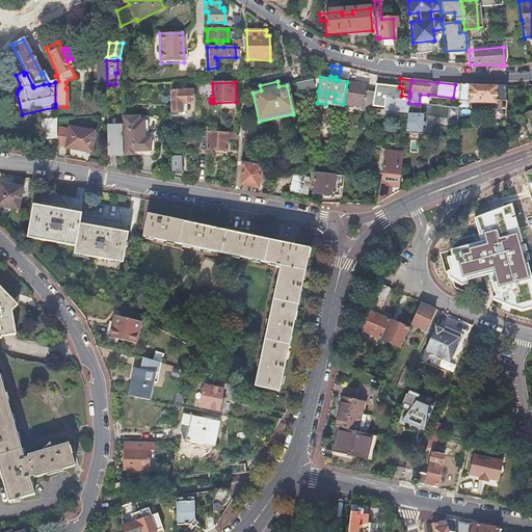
[(347,82),(343,104),(371,109),(371,107),(374,92),(367,91),(368,86),(347,82)]
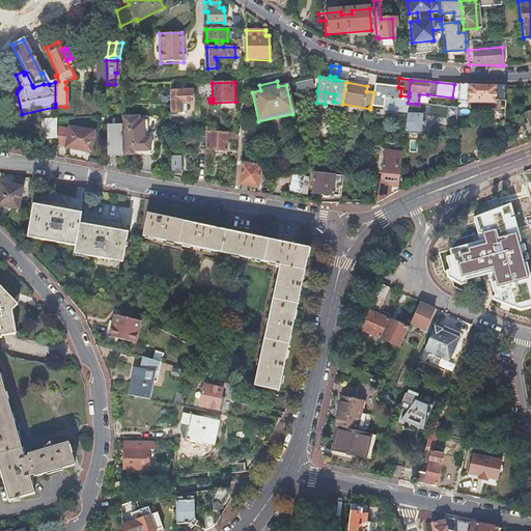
[(408,103),(409,96),(400,95),(401,88),(398,87),(391,86),(374,84),(373,92),(370,107),(375,107),(383,108),(382,111),(407,114),(407,113),(408,103)]
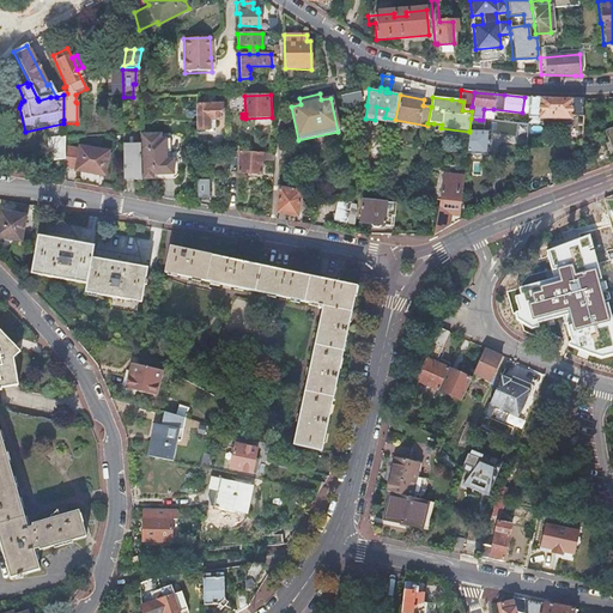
[(528,97),(525,97),(522,113),(493,109),(493,113),(527,116),(527,114),(528,97)]
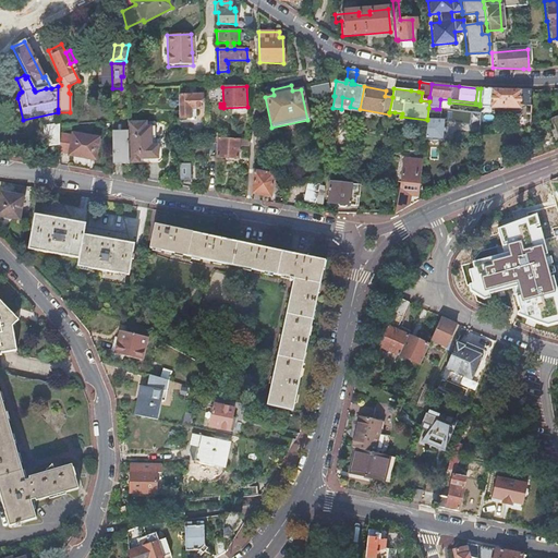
[(530,91),(481,88),(480,104),(530,107),(530,91)]
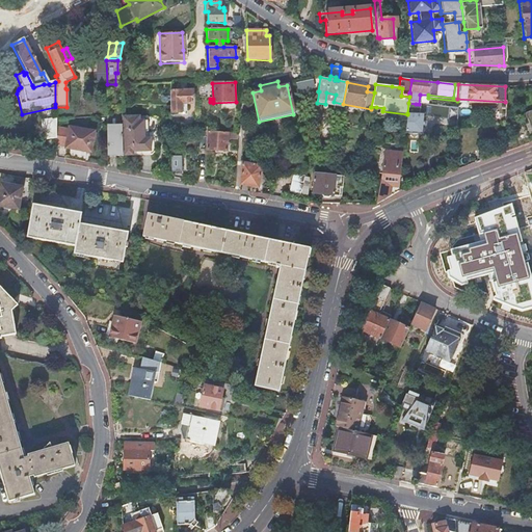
[(190,92),(169,92),(169,113),(180,113),(180,105),(190,105),(190,92)]
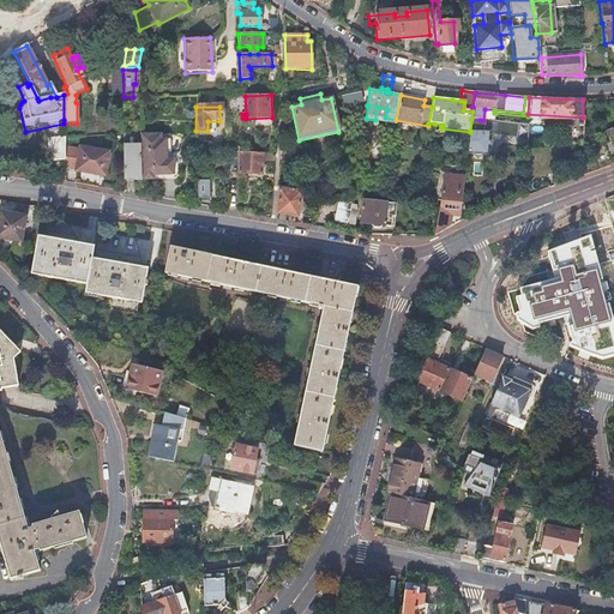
[(494,109),(485,109),(483,120),(493,121),(494,113),(494,109)]
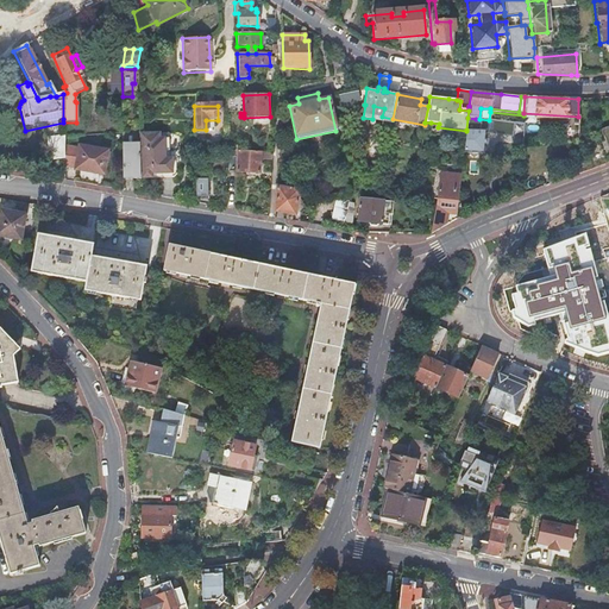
[(468,118),(466,130),(466,131),(465,138),(465,139),(464,154),(483,156),(487,131),(475,130),(476,119),(468,118)]
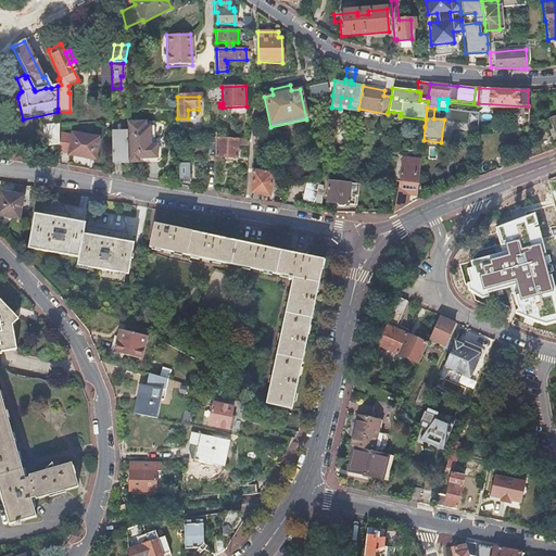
[(425,126),(426,119),(400,116),(401,113),(393,112),(391,123),(408,125),(408,123),(417,124),(417,126),(425,127),(425,126)]
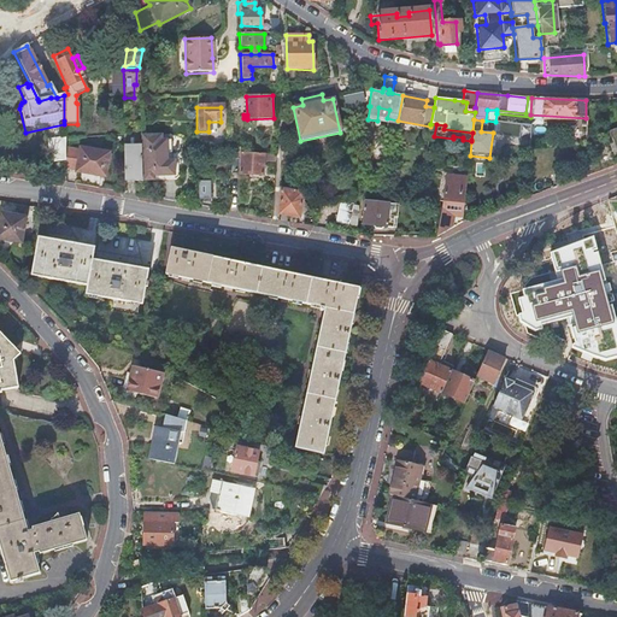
[(141,137),(140,137),(141,148),(141,181),(142,181),(142,182),(153,182),(153,177),(174,177),(174,162),(165,163),(165,154),(170,154),(170,141),(160,141),(160,136),(141,136),(141,137)]
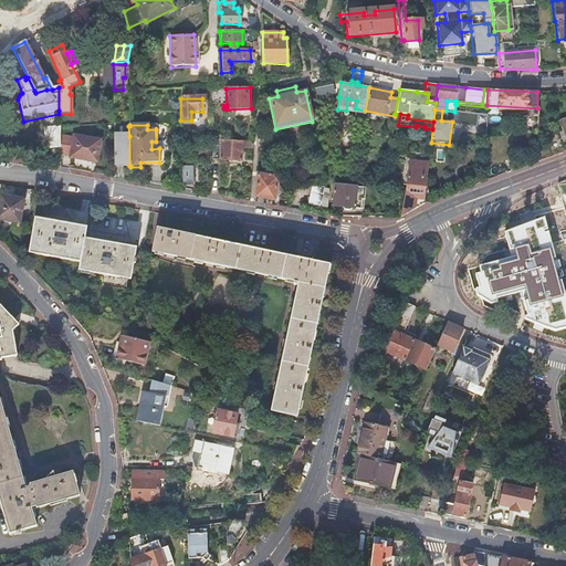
[(46,138),(59,138),(59,136),(59,126),(43,126),(42,138),(46,138)]
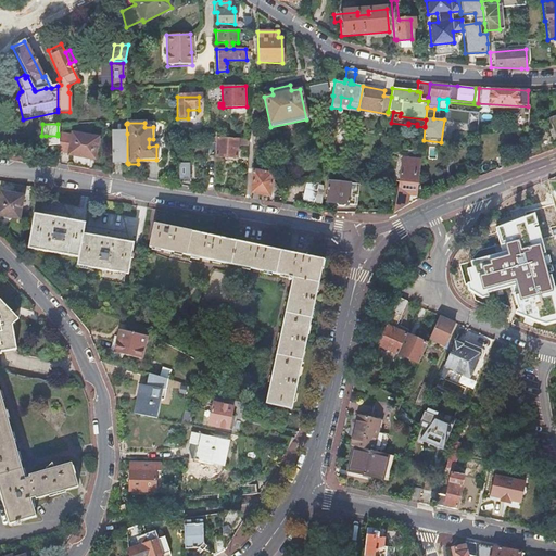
[(71,137),(58,134),(58,136),(58,152),(67,154),(67,155),(93,160),(97,138),(71,134),(71,137)]
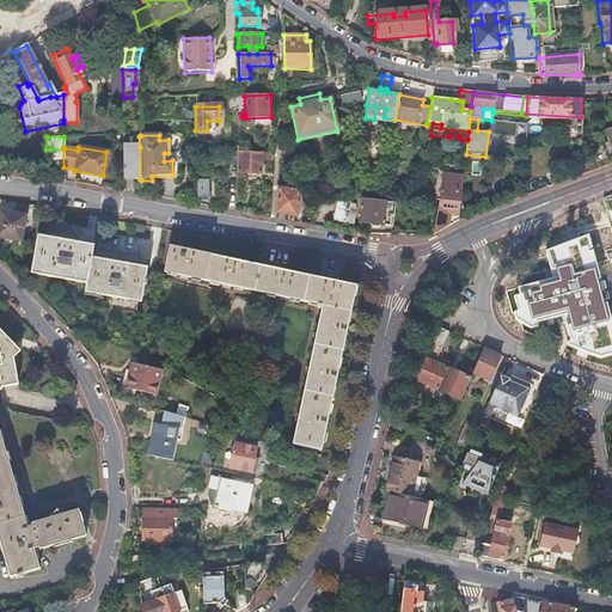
[(140,147),(122,147),(122,181),(140,179),(140,147)]
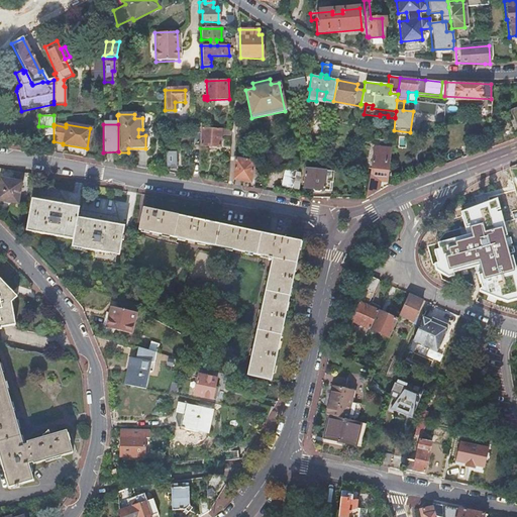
[(42,134),(54,134),(54,126),(42,126),(42,134)]
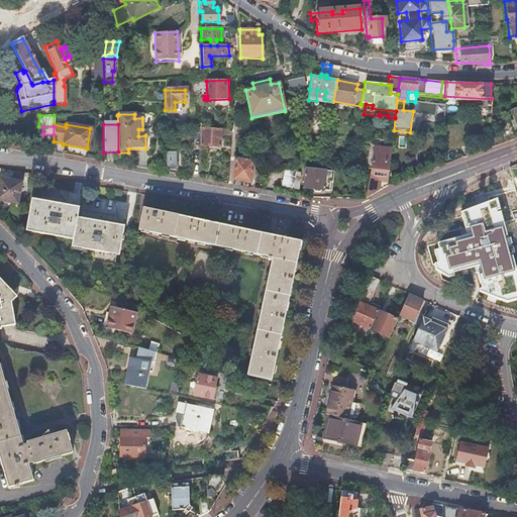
[(202,128),(194,127),(193,145),(220,147),(221,134),(221,129),(202,128)]
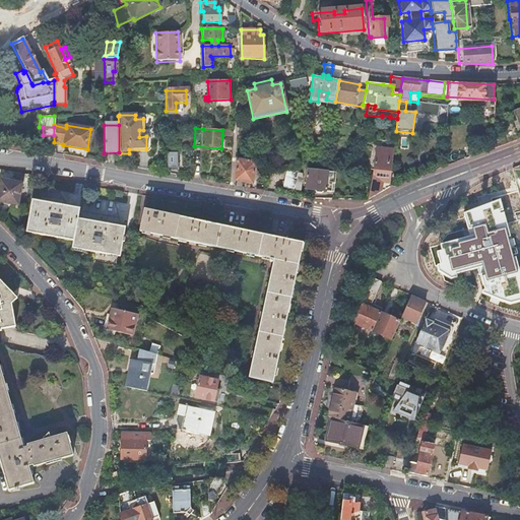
[(390,184),(394,149),(377,148),(368,200),(381,192),(382,183),(390,184)]
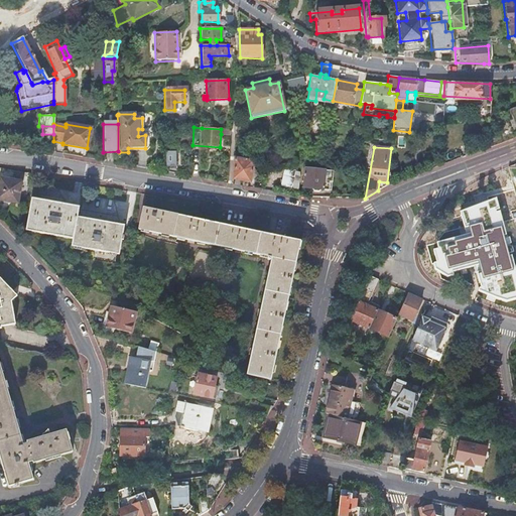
[(422,154),(428,170),(436,167),(430,151),(422,154)]
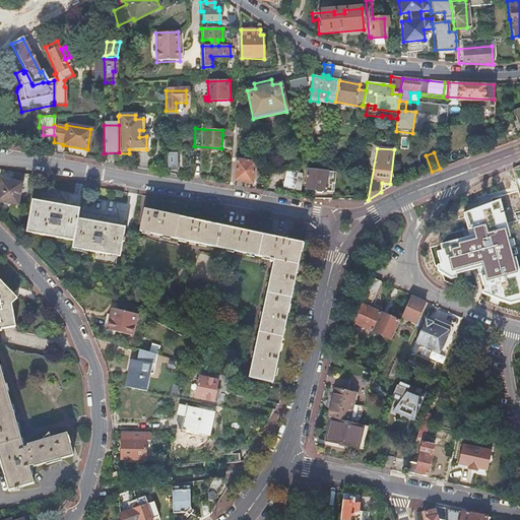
[(167,153),(167,167),(176,167),(176,154),(167,153)]
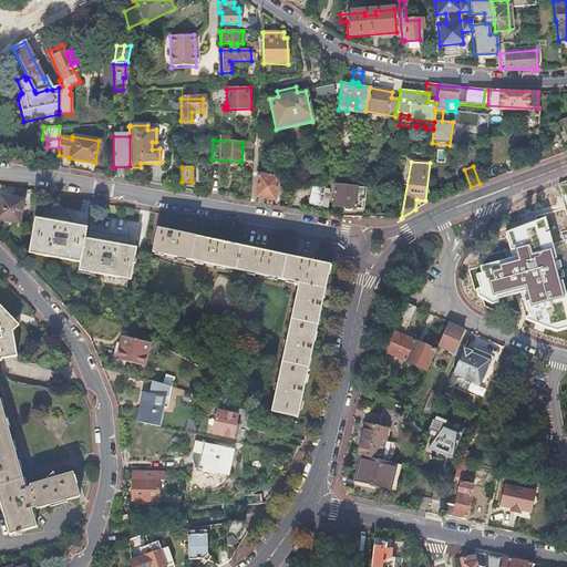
[(279,197),(282,194),(284,194),(278,185),(276,178),(257,174),(256,197),(275,200),(276,196),(279,197)]
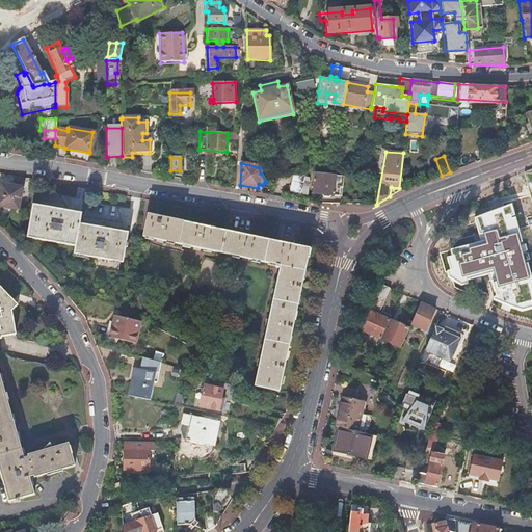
[(339,189),(341,189),(342,178),(315,175),(313,194),(310,194),(338,197),(339,189)]
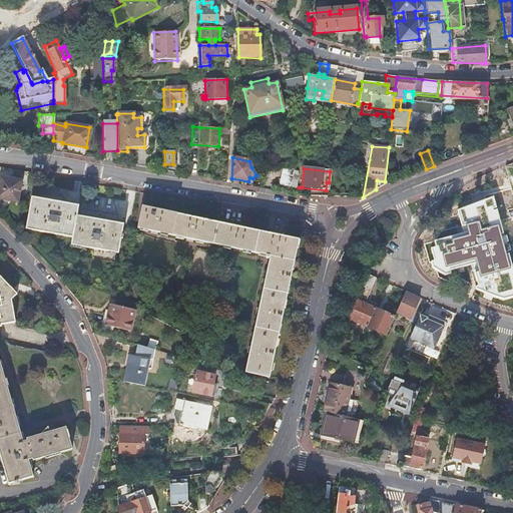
[(20,181),(0,177),(0,199),(16,202),(20,181)]
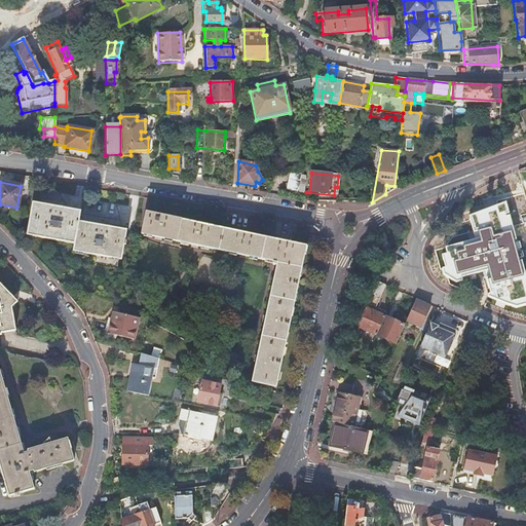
[(125,232),(77,223),(82,197),(34,189),(26,236),(74,245),(72,252),(120,261),(122,246),(124,246),(125,241),(123,241),(125,232)]
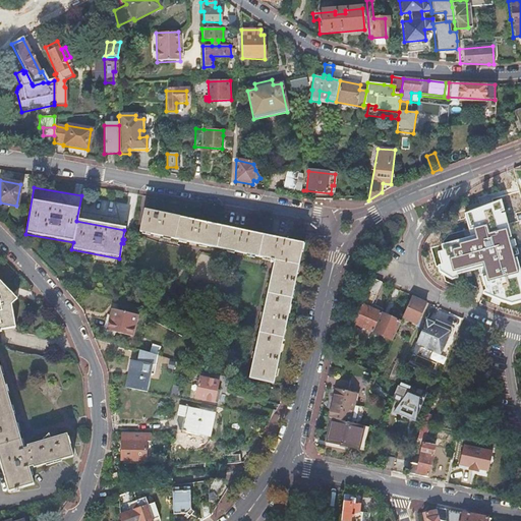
[(302,245),(143,211),(139,233),(270,261),(270,264),(273,265),(248,380),(273,385),(302,245)]
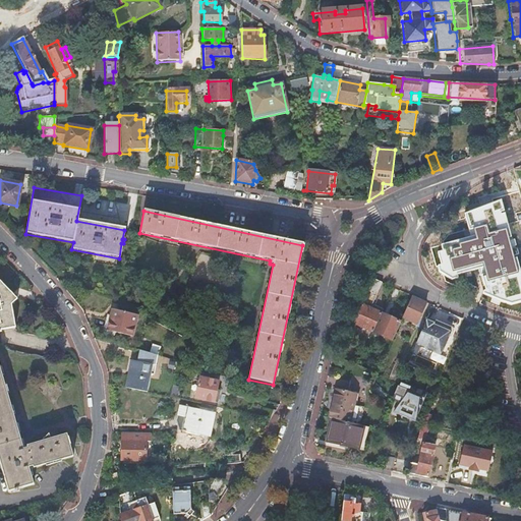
[(482,252),(495,307),(520,301),(520,238),(518,224),(509,226),(506,214),(493,216),(453,224),(457,247),(480,243),(482,252)]
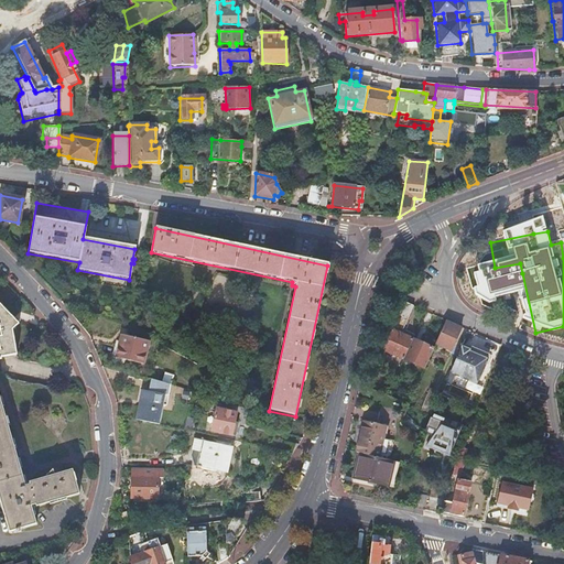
[(404,360),(413,340),(401,334),(402,329),(413,306),(404,302),(382,350),(404,360)]
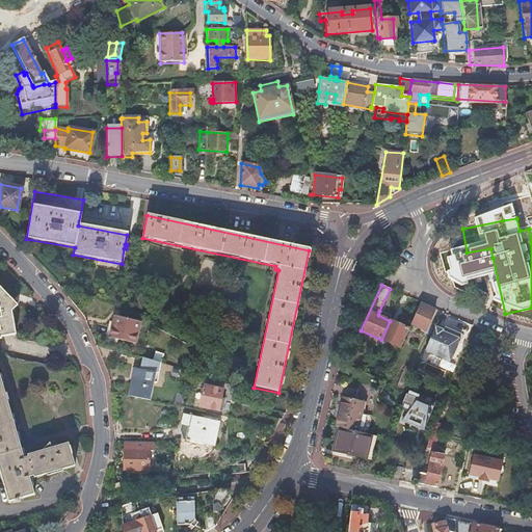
[(17,307),(0,288),(0,339),(0,338),(15,336),(11,312),(17,307)]
